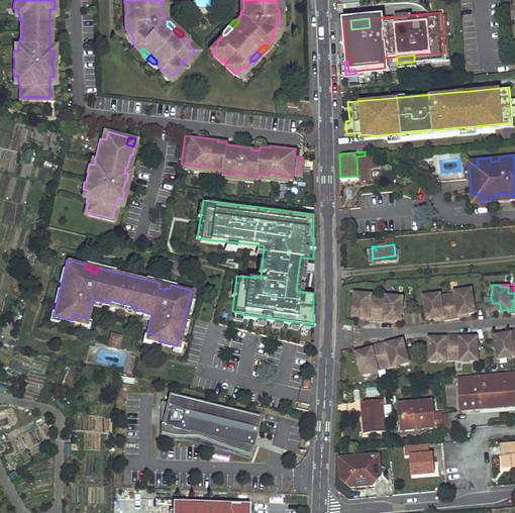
[(472,296),(471,287),(462,288),(462,291),(454,291),(456,298),(448,299),(440,300),(439,294),(432,295),(431,293),(423,294),(425,303),(423,303),(424,309),(425,309),(426,312),(434,311),(434,315),(435,318),(449,316),(452,316),(452,315),(467,313),(466,311),(466,307),(474,305),(473,302),(475,302),(474,296),(472,296)]
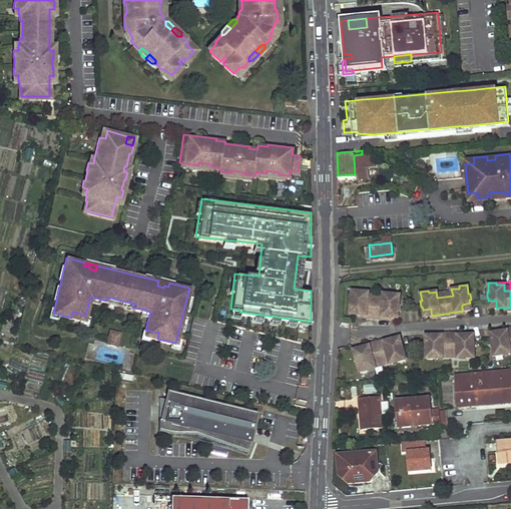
[(459,286),(444,289),(445,297),(453,296),(451,289),(459,289),(459,286)]
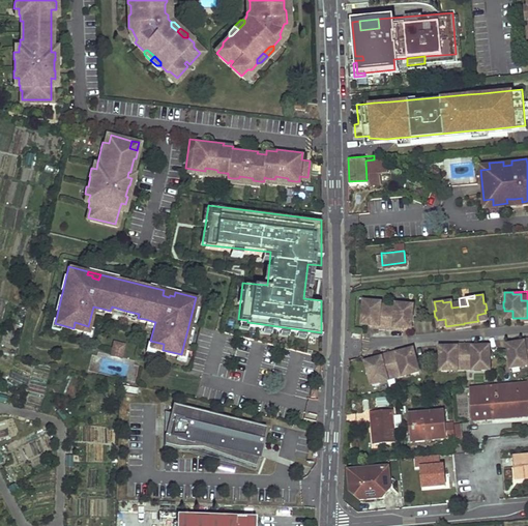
[(402,325),(403,321),(411,321),(411,318),(412,318),(413,312),(411,312),(412,302),(404,301),(403,303),(396,303),(394,311),(387,310),(379,309),(379,301),(372,301),(372,299),(363,298),(362,308),(361,308),(360,314),(362,314),(361,318),(370,318),(370,322),(370,324),(384,325),(384,326),(387,326),(402,327),(402,325)]
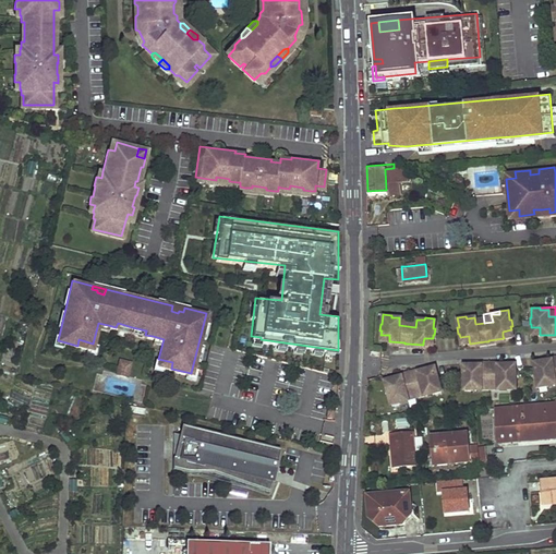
[(484,323),(483,314),(466,316),(467,318),(474,317),(475,324),(484,323)]
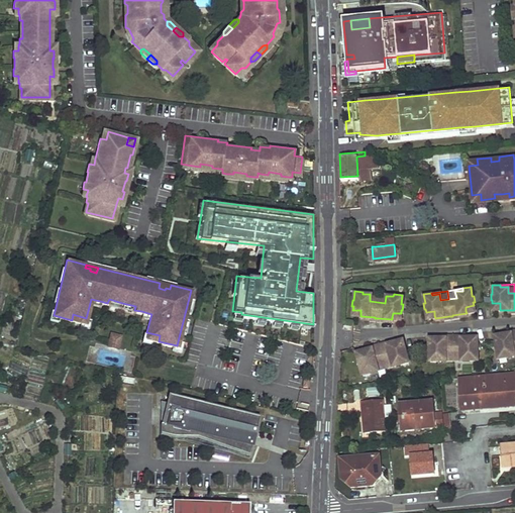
[(370,301),(378,302),(378,293),(363,292),(363,294),(370,294),(370,301)]
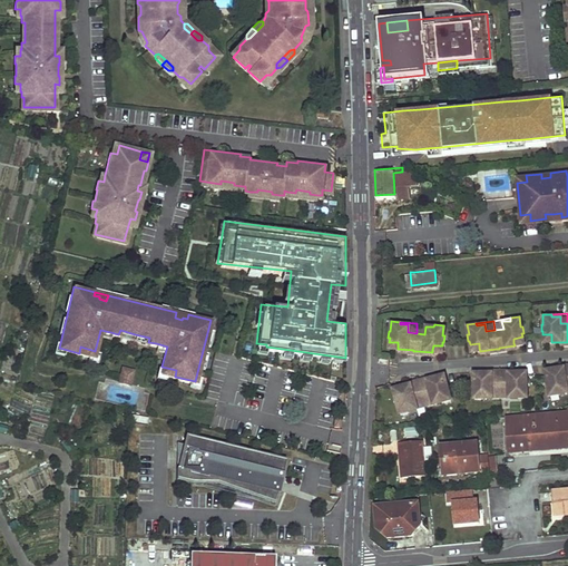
[(434,324),(417,323),(417,333),(424,334),(426,327),(433,327),(434,324)]
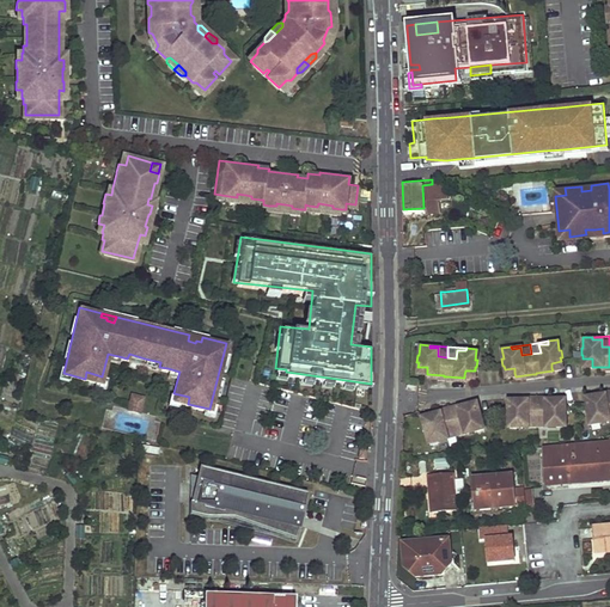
[(86,372),(85,379),(101,382),(102,376),(86,372)]
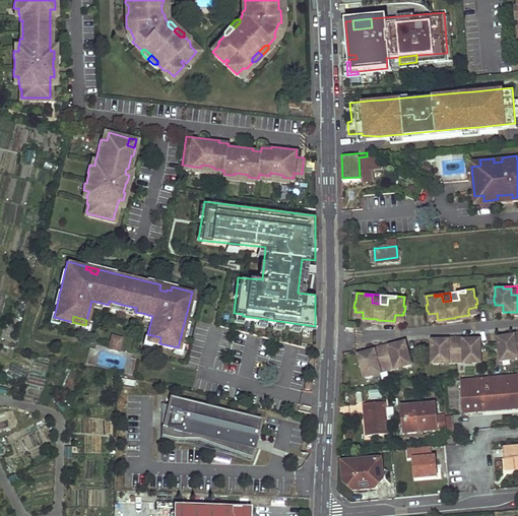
[(500,348),(501,358),(509,357),(509,355),(516,353),(515,346),(517,345),(517,329),(505,331),(505,334),(506,338),(498,339),(499,342),(497,342),(498,348),(500,348)]
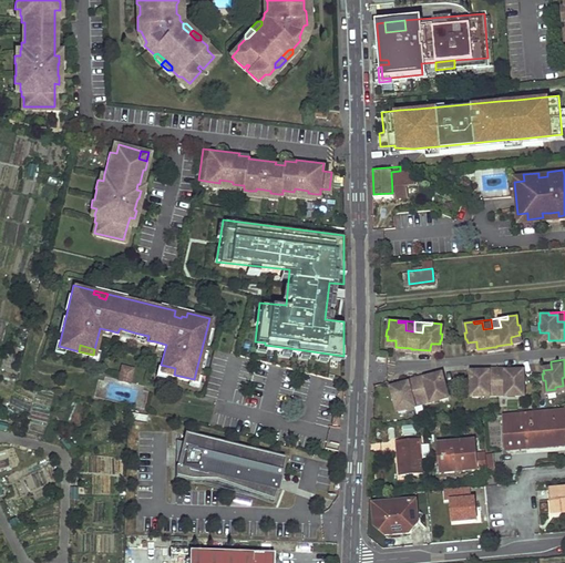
[(119,372),(129,376),(132,365),(121,362),(119,372)]
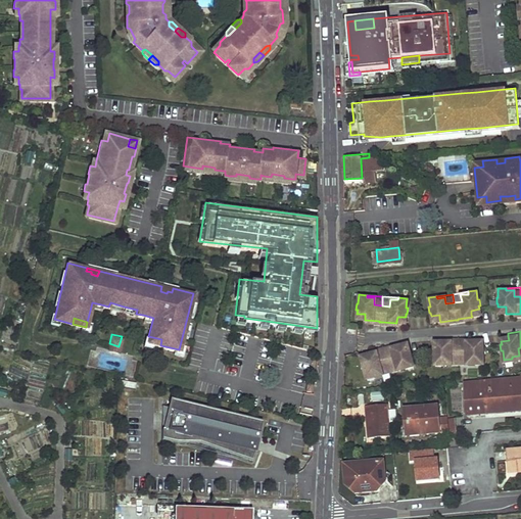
[(161,339),(148,336),(147,341),(160,345),(161,339)]
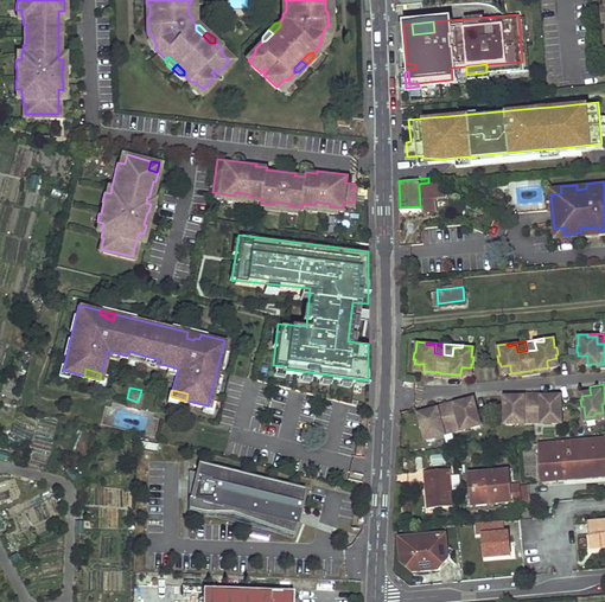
[(513,394),(513,398),(504,398),(504,403),(502,403),(502,410),(504,410),(504,421),(514,421),(514,418),(523,417),(522,410),(532,410),(541,409),(541,417),(549,417),(551,420),(560,420),(560,409),(561,409),(561,402),(560,402),(560,397),(551,398),(551,394),(551,390),(534,390),(529,390),(529,391),(513,391),(513,394)]
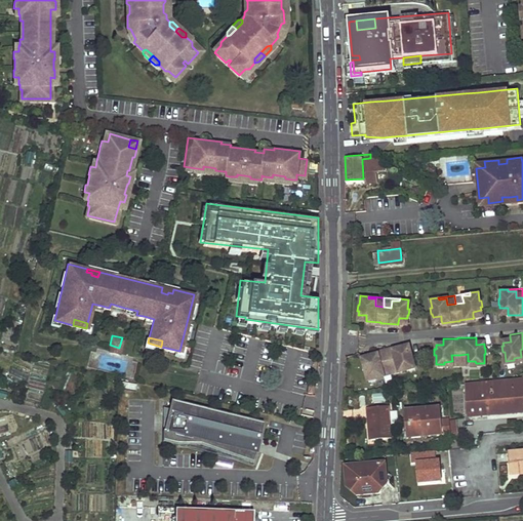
[(406,367),(414,365),(411,356),(413,356),(411,350),(410,350),(409,347),(401,349),(400,346),(400,343),(386,347),(386,346),(383,347),(383,348),(368,351),(369,354),(370,357),(362,359),(363,363),(362,363),(363,369),(365,368),(367,377),(375,375),(374,373),(383,371),(380,364),(389,362),(396,360),(398,367),(405,365),(406,367)]
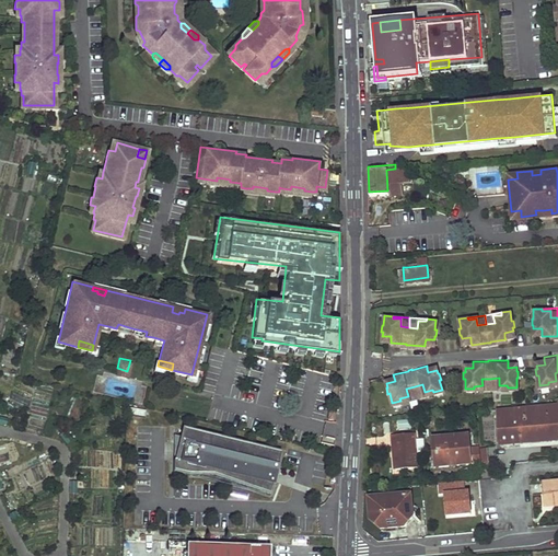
[(548,384),(557,382),(557,372),(555,373),(556,381),(548,382),(548,384)]
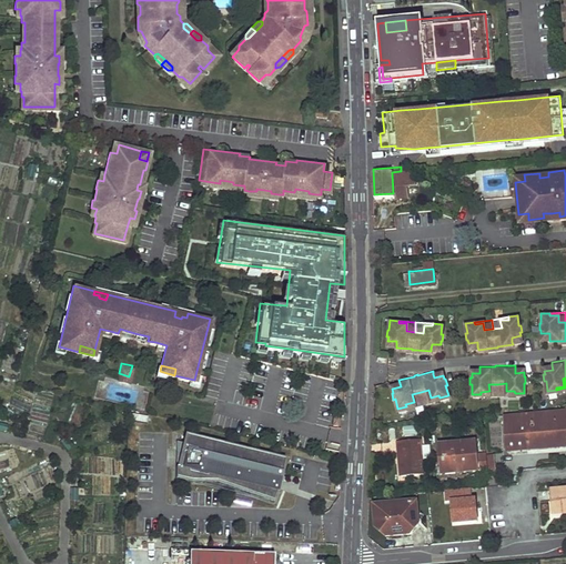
[(497,384),(497,393),(515,393),(514,391),(506,391),(506,383),(497,384)]
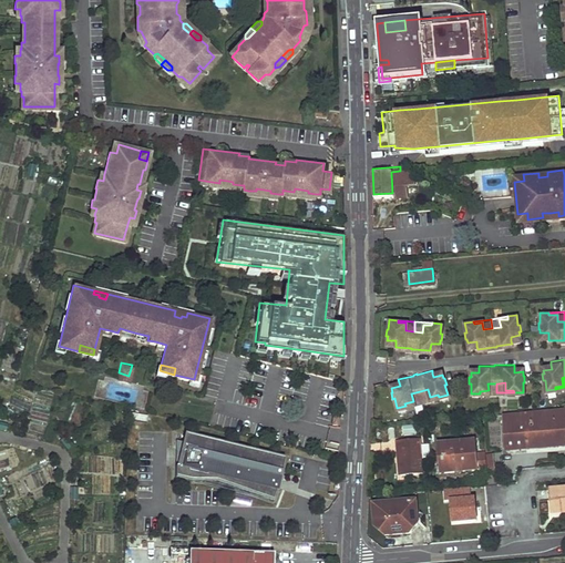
[(480,391),(480,393),(496,392),(496,384),(488,384),(489,390),(480,391)]
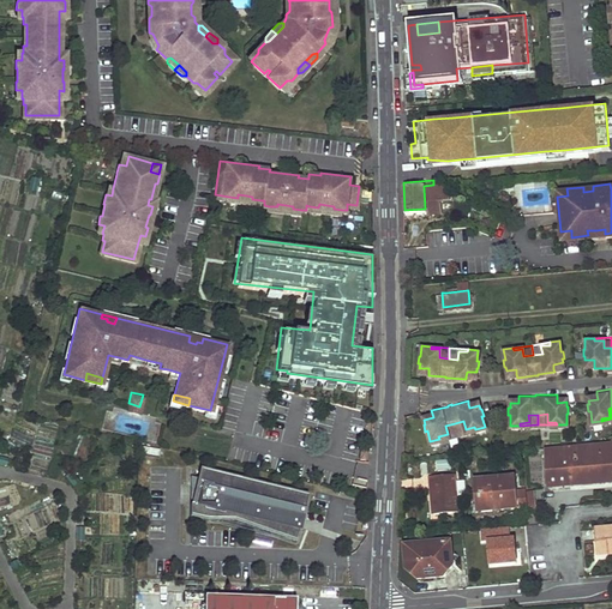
[(455,423),(457,434),(475,429),(474,427),(466,429),(463,421),(455,423)]
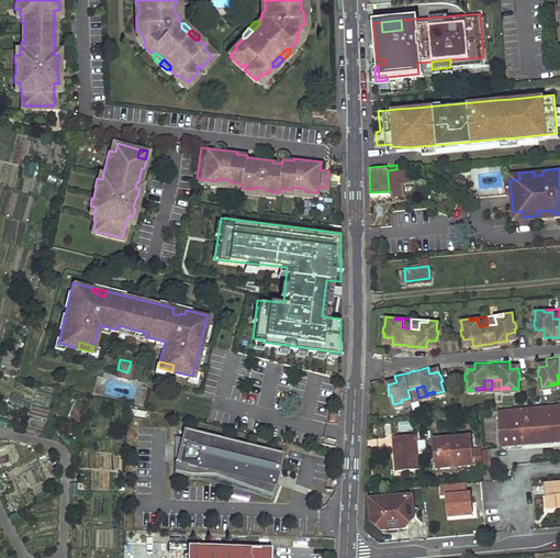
[(402,402),(418,398),(416,388),(407,390),(410,398),(401,400),(402,402)]
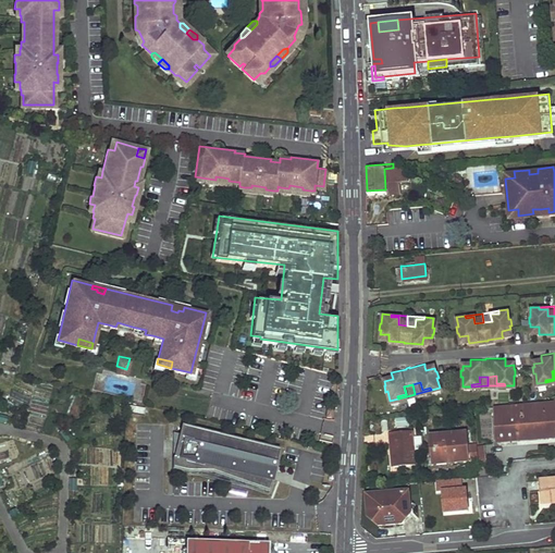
[(554,431),(554,398),(494,404),(497,438),(554,431)]
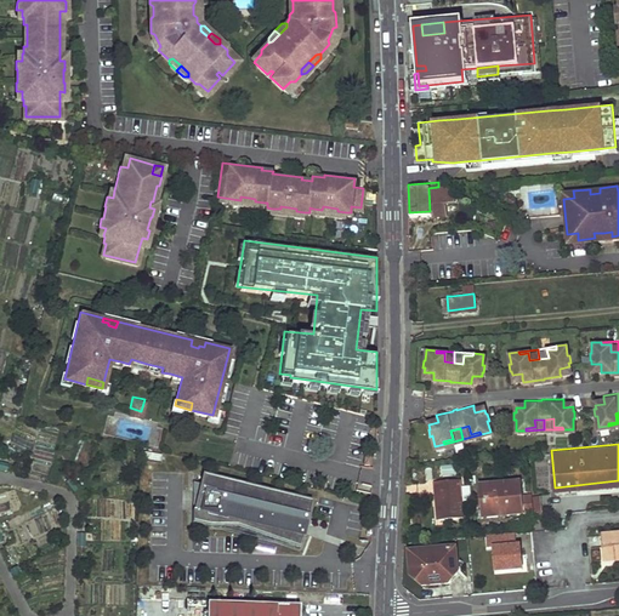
[(311,497),(202,472),(199,482),(192,479),(192,486),(198,488),(193,507),(192,507),(192,520),(209,524),(237,524),(299,546),(305,530),(304,529),(301,529),(305,513),(307,513),(311,497)]
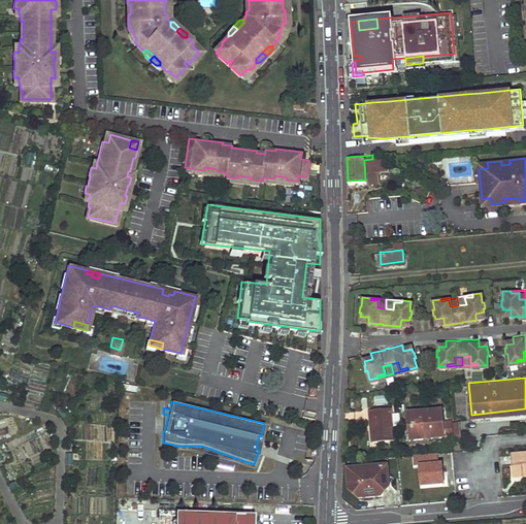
[(60,403),(56,406),(62,415),(66,412),(60,403)]
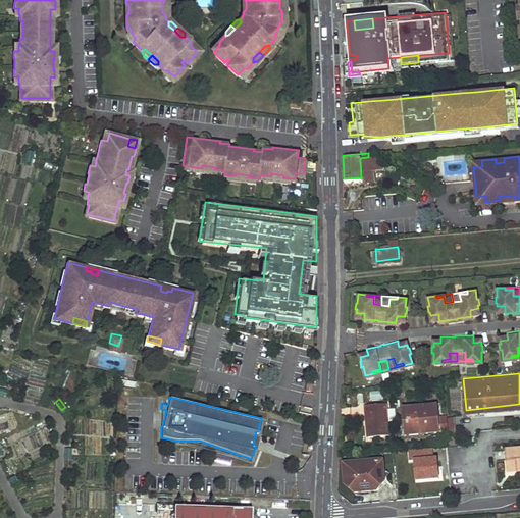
[(390,432),(386,400),(363,403),(364,411),(366,411),(368,434),(390,432)]
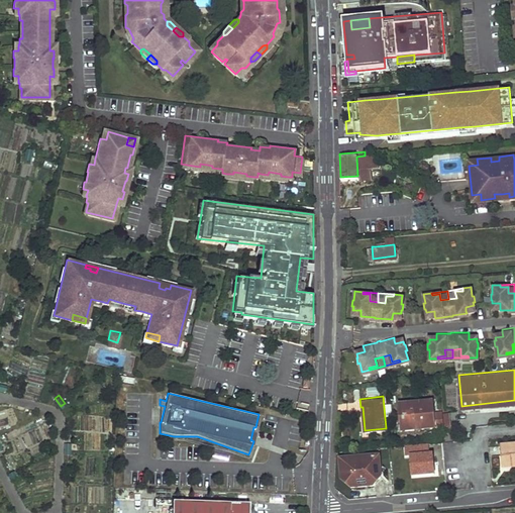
[(434,409),(434,399),(398,402),(401,429),(436,426),(434,409)]
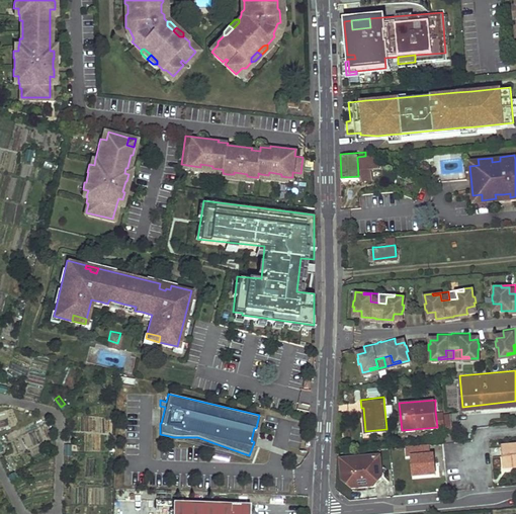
[(515,441),(501,443),(503,466),(515,464),(515,441)]
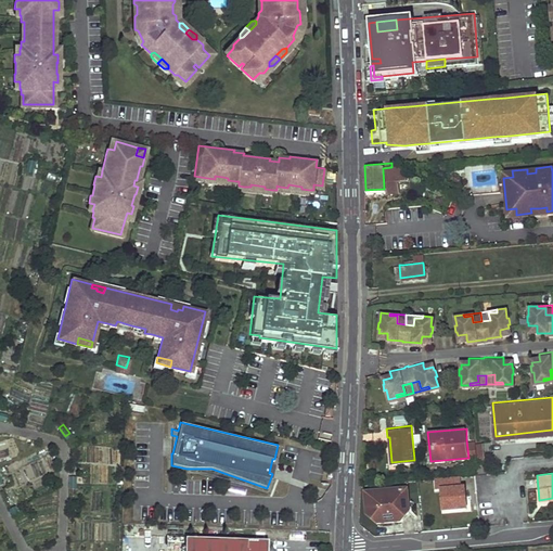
[(459,474),(433,476),(434,488),(439,487),(441,509),(465,507),(463,485),(460,485),(459,474)]
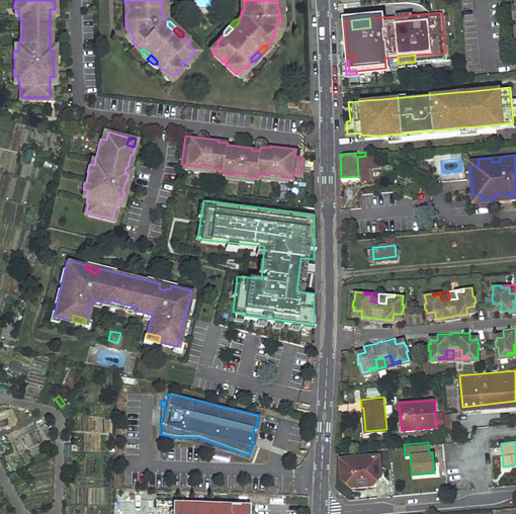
[(382,476),(379,454),(341,458),(344,480),(351,487),(375,485),(382,476)]
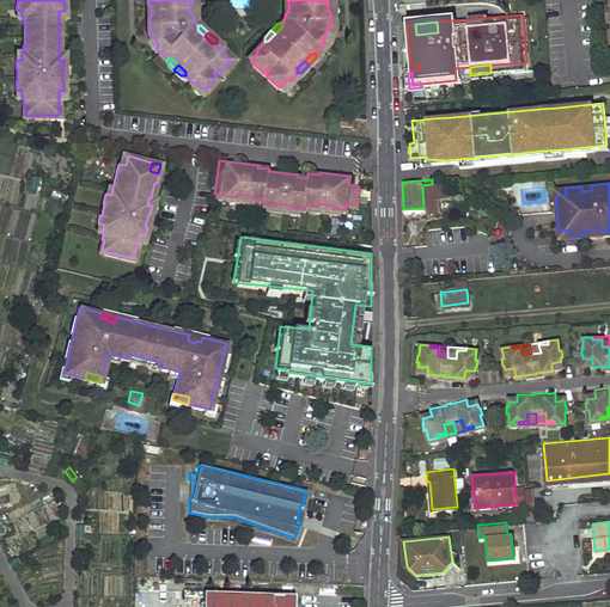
[(292,606),(293,592),(202,588),(201,606),(292,606)]
